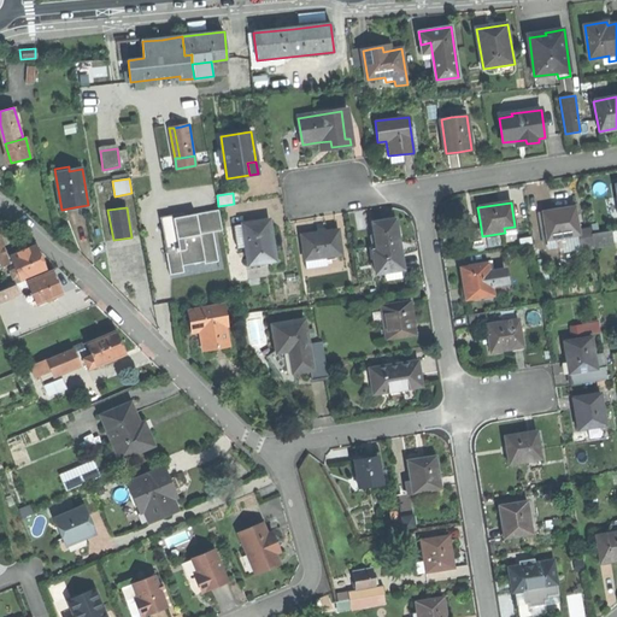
[(558,210),(542,212),(546,239),(557,236),(558,240),(579,236),(574,207),(558,210)]
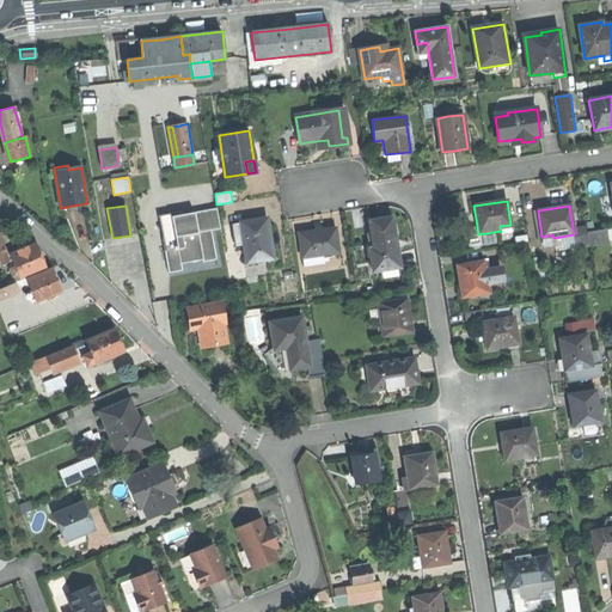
[(182,212),(159,215),(170,273),(182,270),(181,263),(191,262),(202,259),(203,262),(218,259),(212,231),(220,228),(216,208),(182,214),(182,212)]
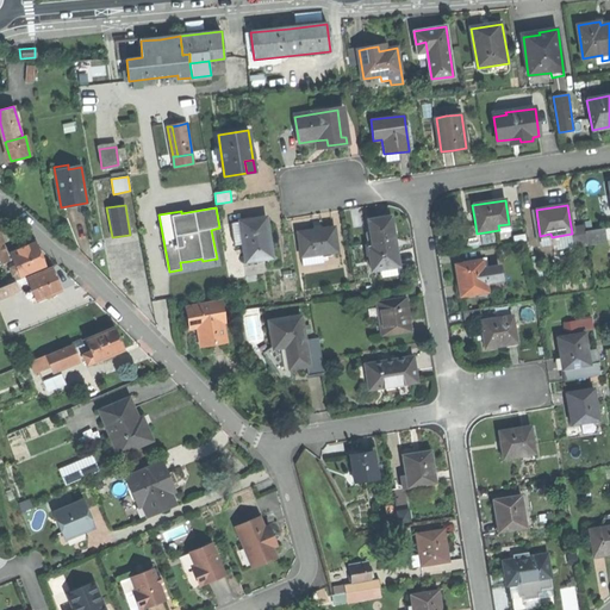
[(372,241),(372,243),(393,240),(390,217),(378,219),(368,221),(371,235),(372,241)]
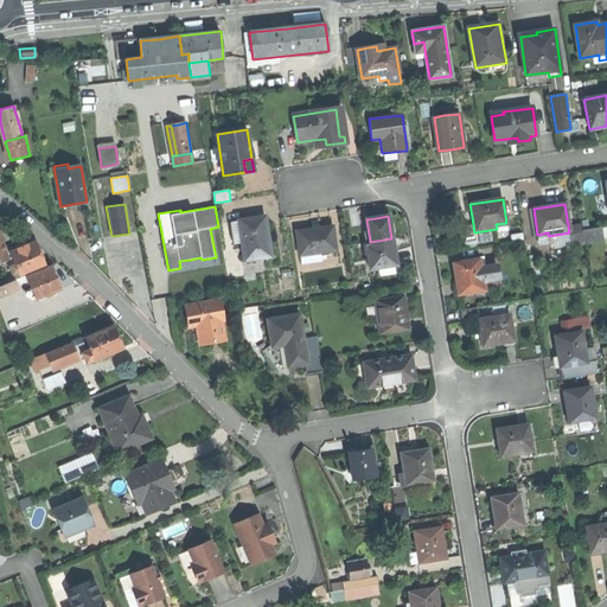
[(264,217),(230,222),(234,244),(243,243),(246,260),(270,256),(267,230),(264,217)]
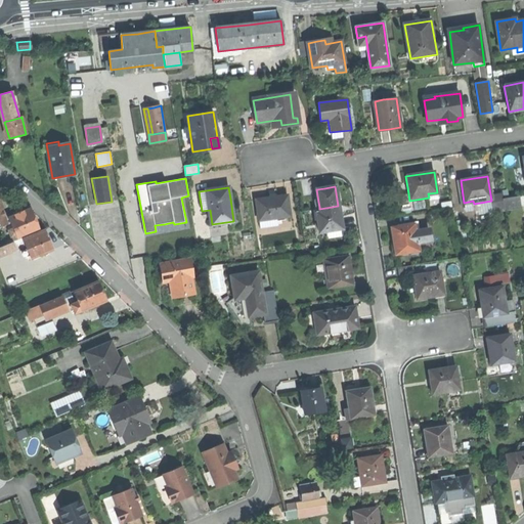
[(269,199),(257,201),(259,221),(289,217),(287,197),(269,199)]
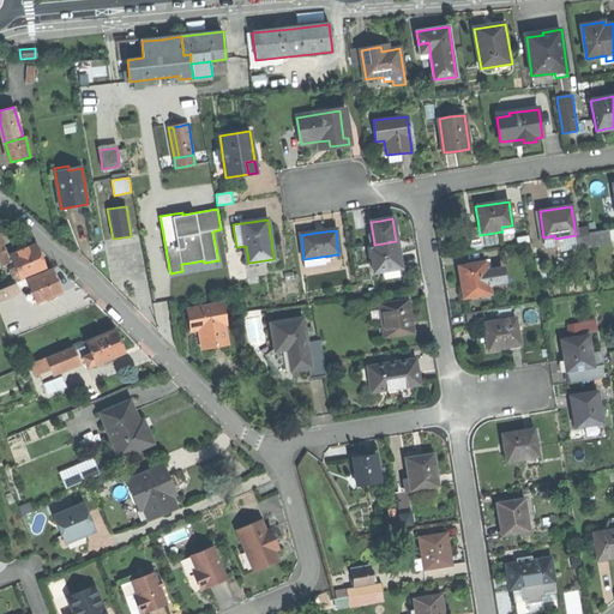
[(588,234),(590,246),(609,242),(607,230),(588,234)]
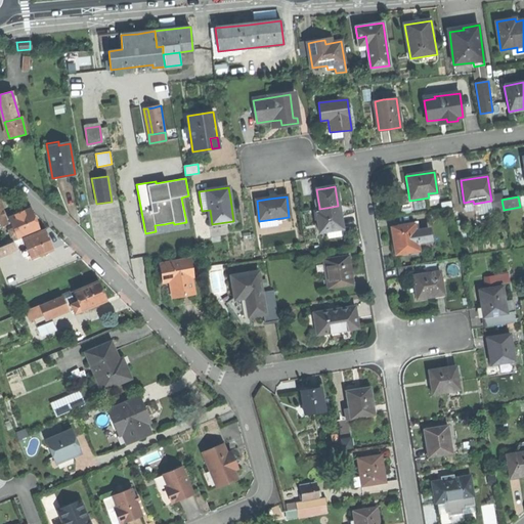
[(493,211),(504,210),(501,200),(501,199),(491,201),(493,211)]
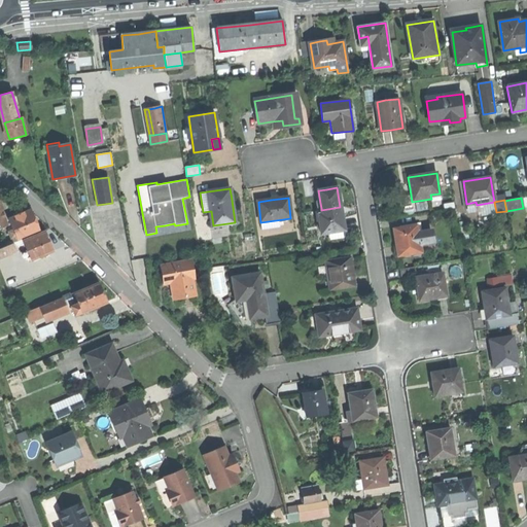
[(321,210),(317,210),(320,233),(343,230),(341,218),(340,207),(321,210)]
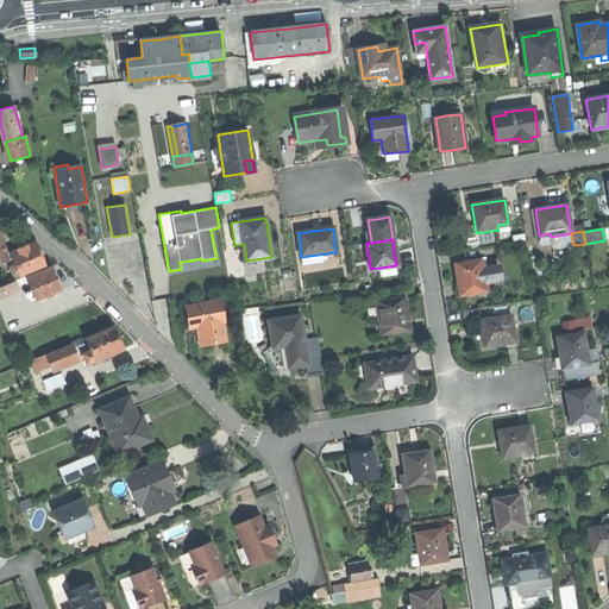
[(19,274),(22,278),(26,277),(46,269),(42,257),(37,244),(12,253),(17,268),(19,274)]
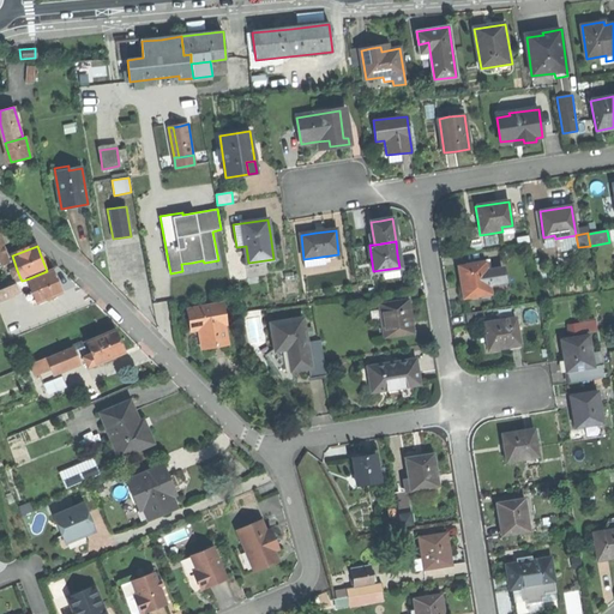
[(464,287),(465,298),(491,294),(489,284),(487,270),(486,262),(457,265),(459,280),(461,288),(464,287)]
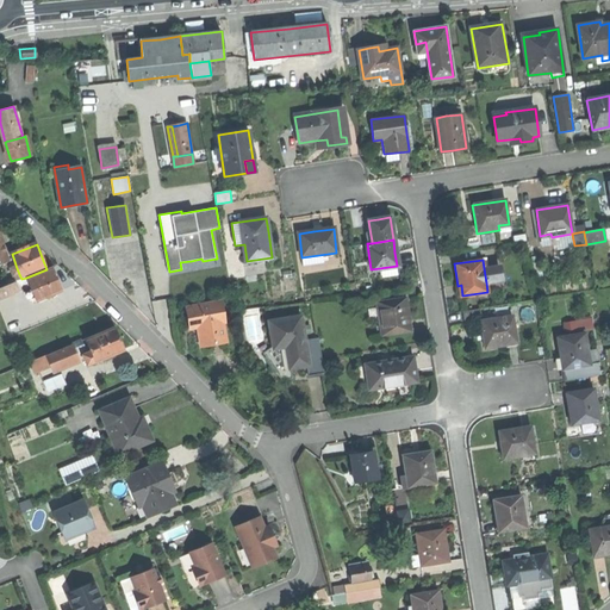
[(489,268),(484,268),(486,282),(500,280),(498,266),(496,266),(496,263),(487,265),(489,268)]
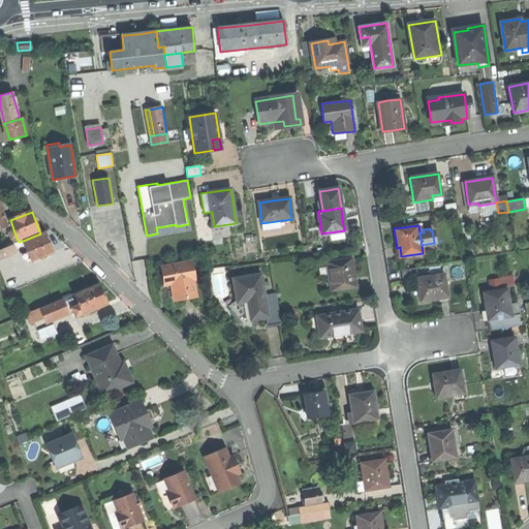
[(30,258),(31,261),(54,252),(51,243),(47,232),(24,242),(27,250),(30,258)]
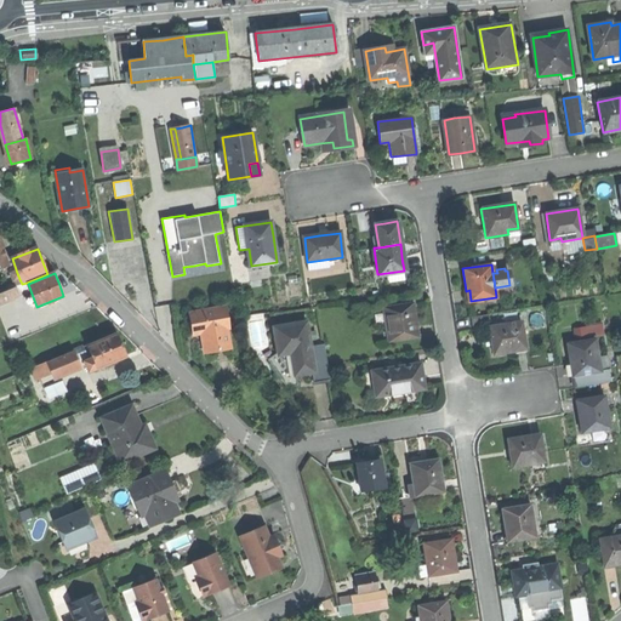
[(26,296),(32,294),(28,284),(27,283),(22,284),(16,286),(21,297),(26,296)]
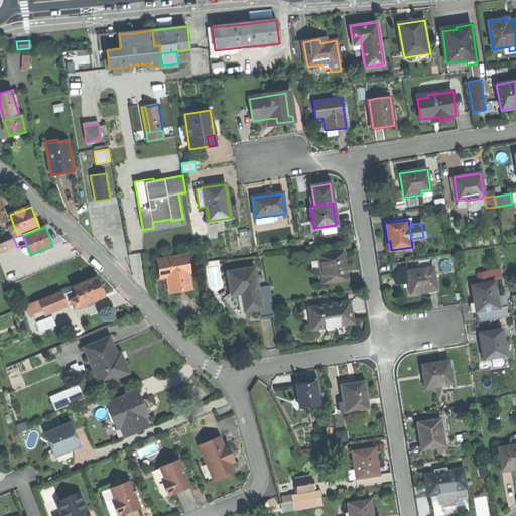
[(0,254),(17,247),(13,238),(0,243),(0,254)]
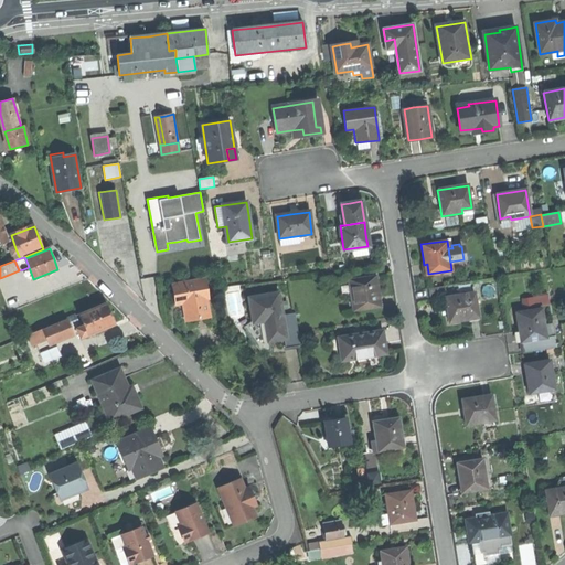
[(27,278),(32,276),(29,267),(23,269),(27,278)]
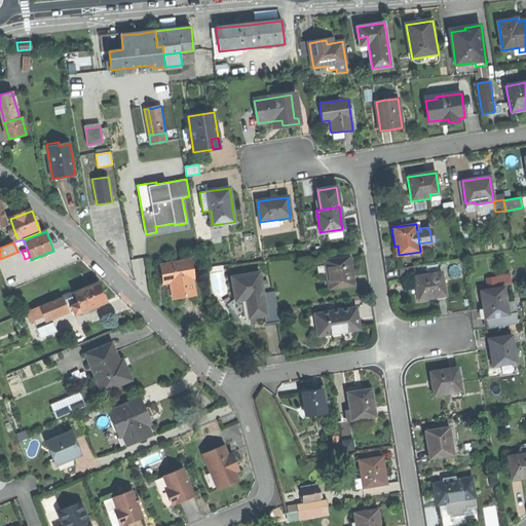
[(324,260),(329,290),(353,286),(351,272),(349,257),(324,260)]
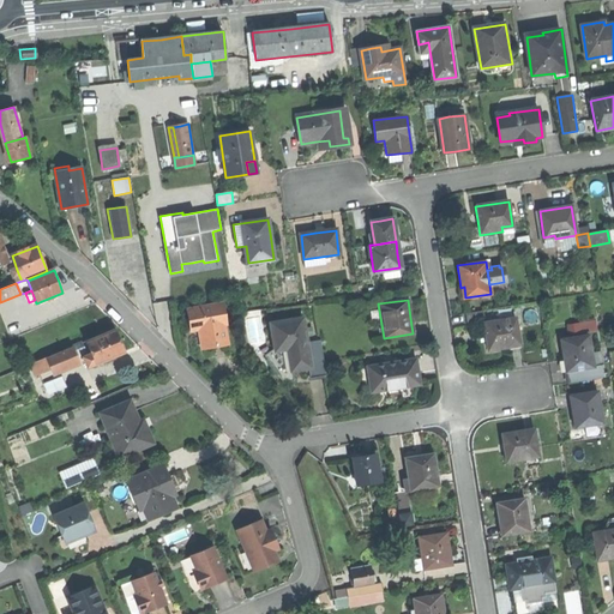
[(222,304),(187,309),(191,330),(199,329),(202,348),(215,345),(227,343),(224,324),(226,324),(222,304)]
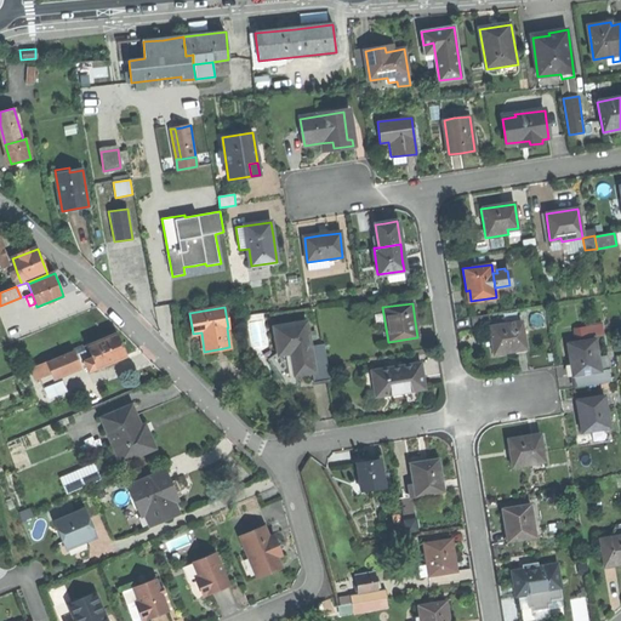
[(469,318),(472,326),(489,324),(488,315),(469,318)]
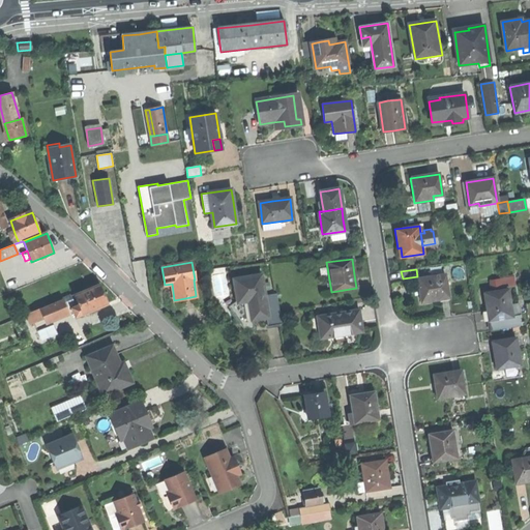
[(261,275),(234,280),(237,301),(237,302),(248,301),(252,320),(253,320),(260,319),(266,318),(267,318),(264,296),(261,275)]
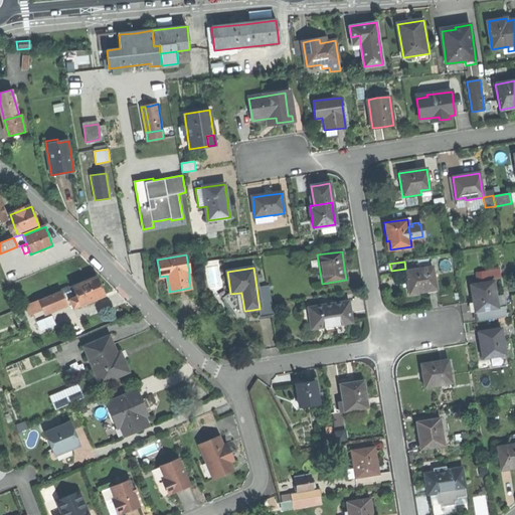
[(408,285),(409,295),(427,293),(427,290),(436,288),(433,268),(406,272),(408,285)]
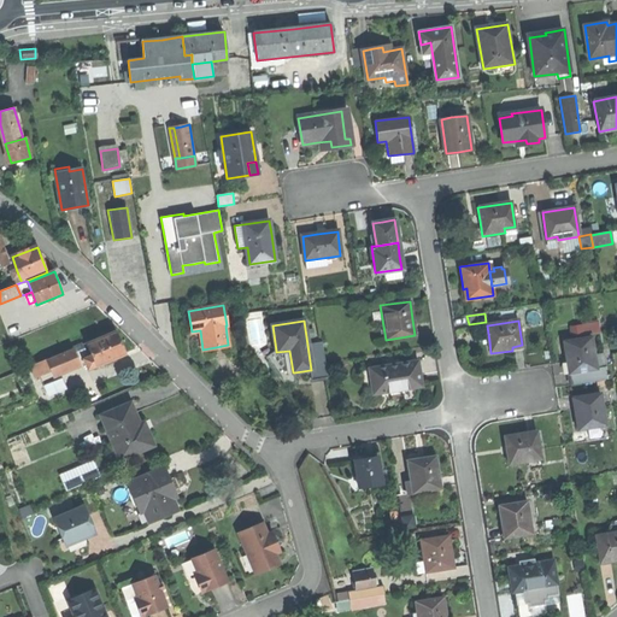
[(601,331),(600,321),(580,322),(580,334),(601,331)]
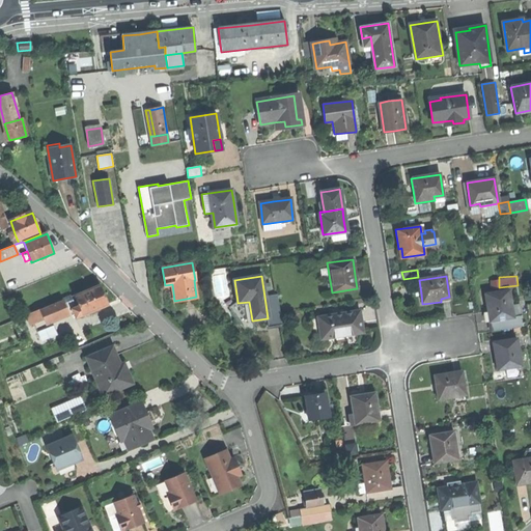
[(100,284),(76,294),(81,306),(84,314),(107,305),(103,295),(100,284)]
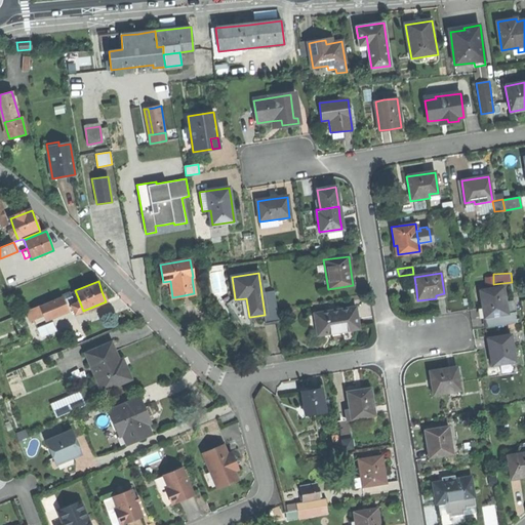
[(503,287),(479,291),(482,310),(483,309),(484,314),(485,319),(508,315),(506,304),(503,287)]
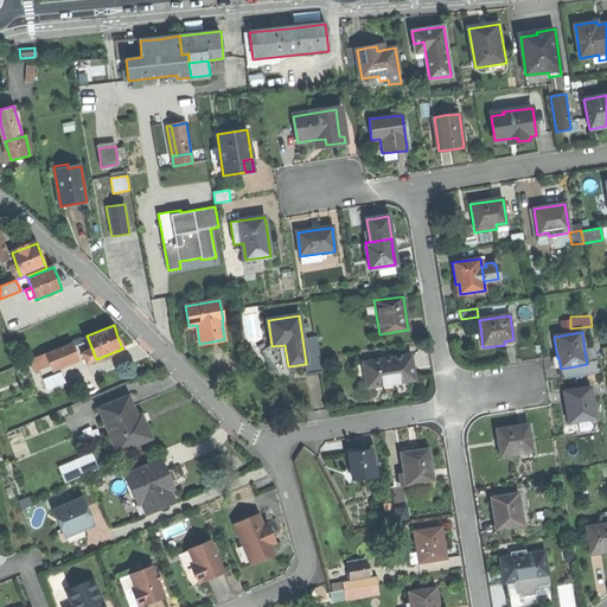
[(318,338),(302,339),(306,364),(305,364),(307,375),(323,372),(318,338)]
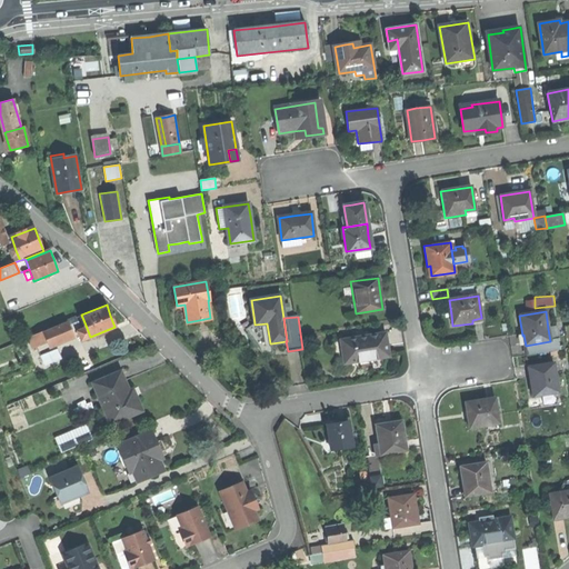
[(33,337),(37,346),(71,331),(68,322),(33,337)]
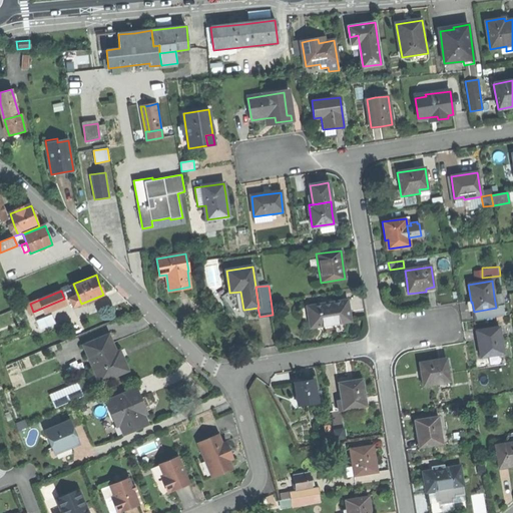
[(245,319),(244,310),(243,310),(240,292),(229,293),(229,292),(220,297),(235,320),(245,319)]
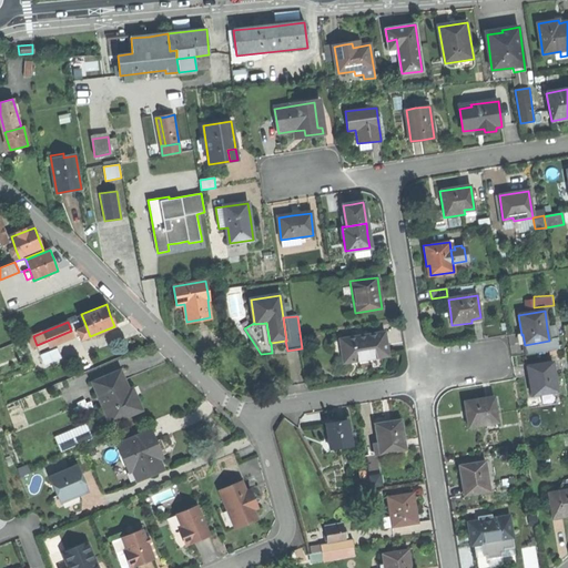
[(81,340),(90,336),(87,327),(78,331),(81,340)]
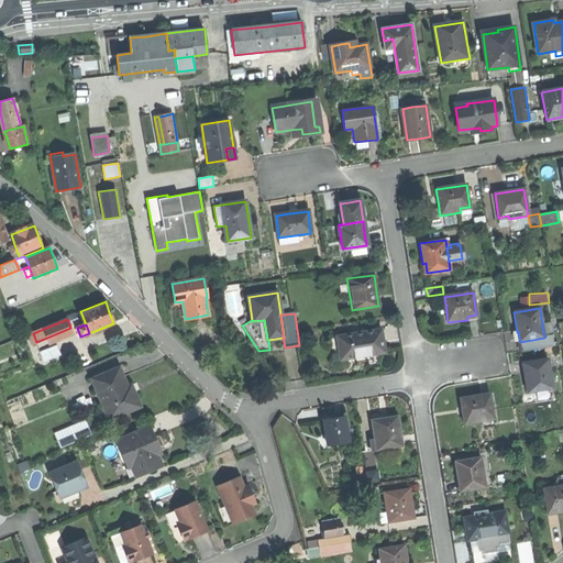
[(552,324),(542,326),(544,338),(553,337),(552,324)]
